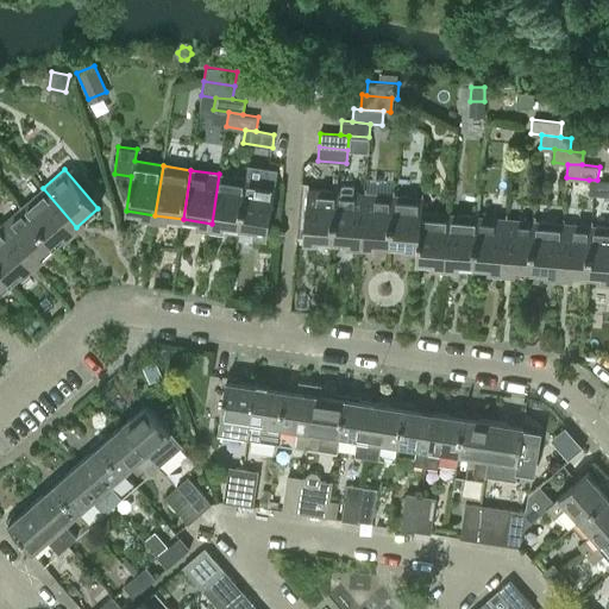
[(239,228),(248,179),(219,174),(212,224),(239,228)]
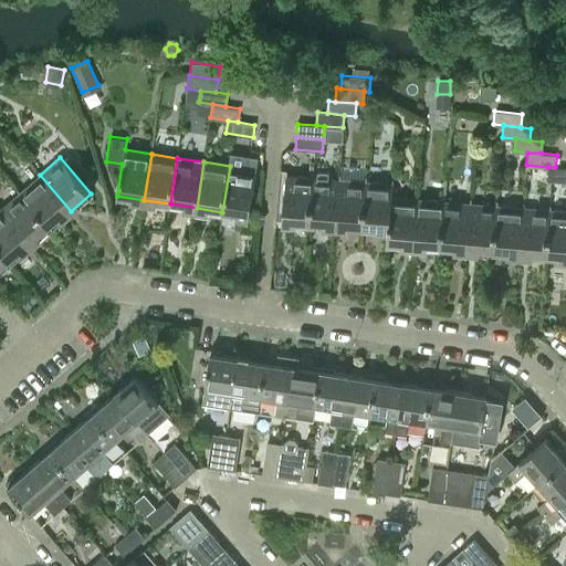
[(248,216),(254,169),(230,166),(222,212),(248,216)]
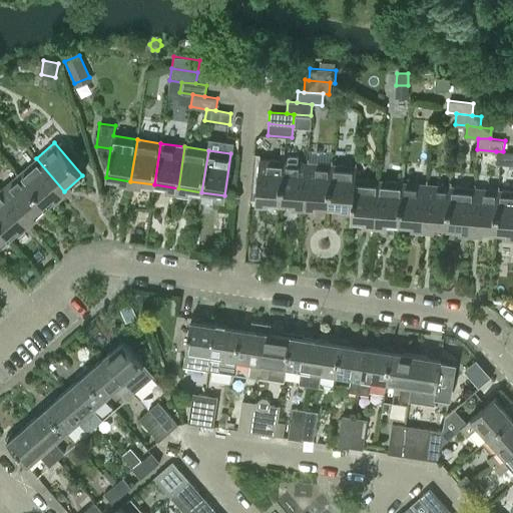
[(512,164),(512,152),(503,151),(496,151),(495,162),(512,164)]
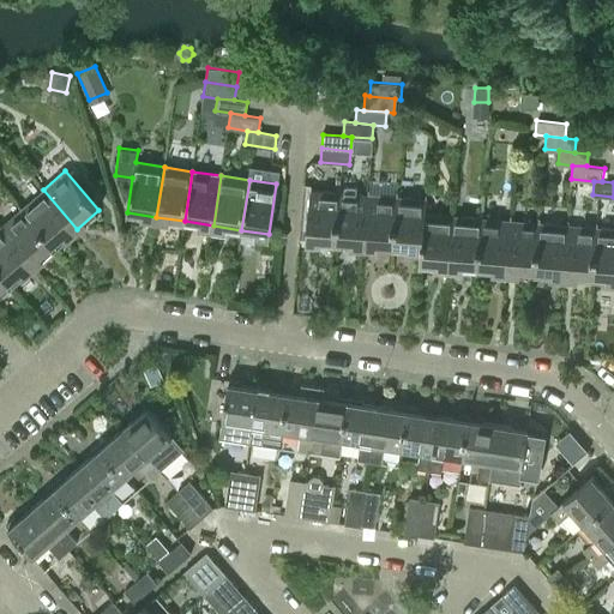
[(55,247),(77,229),(43,190),(22,209),(55,247)]
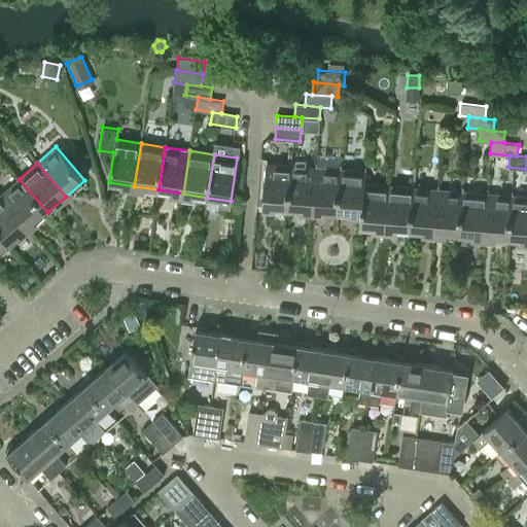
[(288,208),(291,166),(267,164),(262,206),(288,208)]
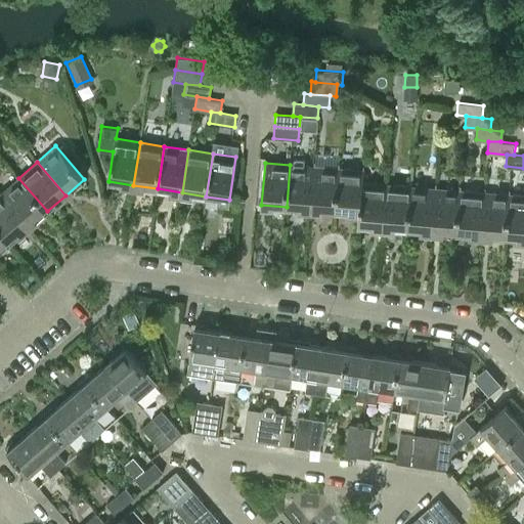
[(310,209),(313,167),(290,165),(287,207),(310,209)]
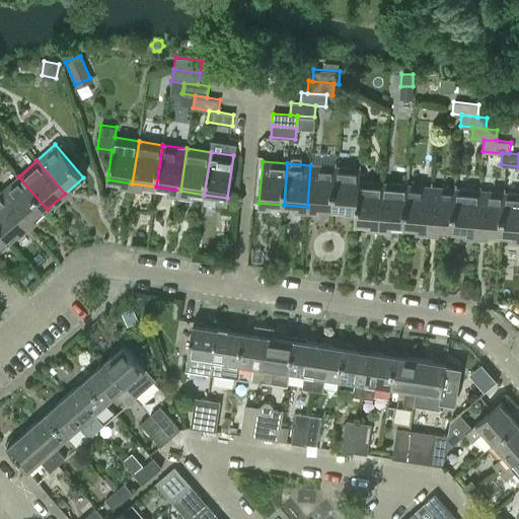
[(331,209),(336,167),(310,165),(307,207),(331,209)]
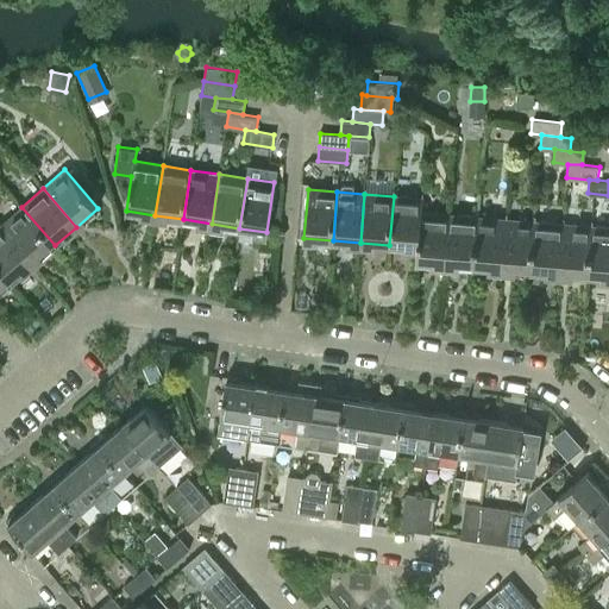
[(422,212),(422,199),(394,196),(389,245),(416,248),(418,248),(420,212),(422,212)]
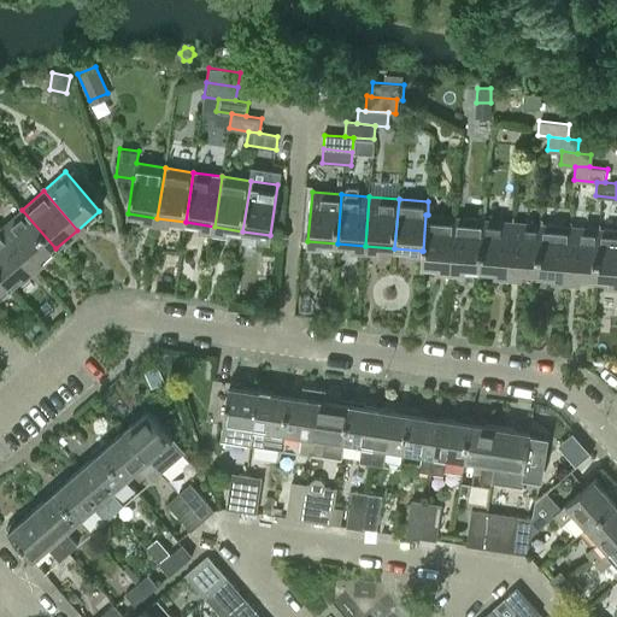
[(0,228),(33,268),(56,248),(22,210),(0,228)]
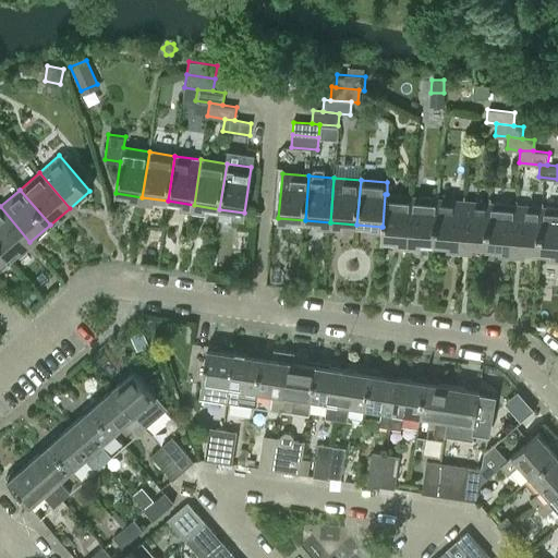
[(411,196),(387,194),(385,194),(383,227),(381,227),(380,240),(408,242),(411,196)]
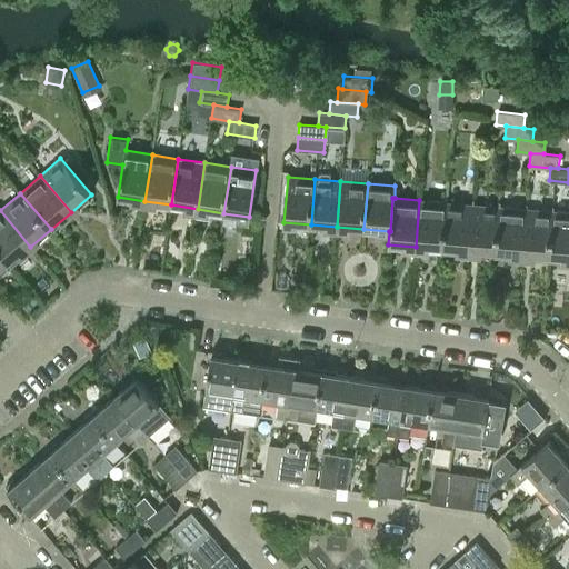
[(441,249),(446,202),(419,200),(416,247),(441,249)]
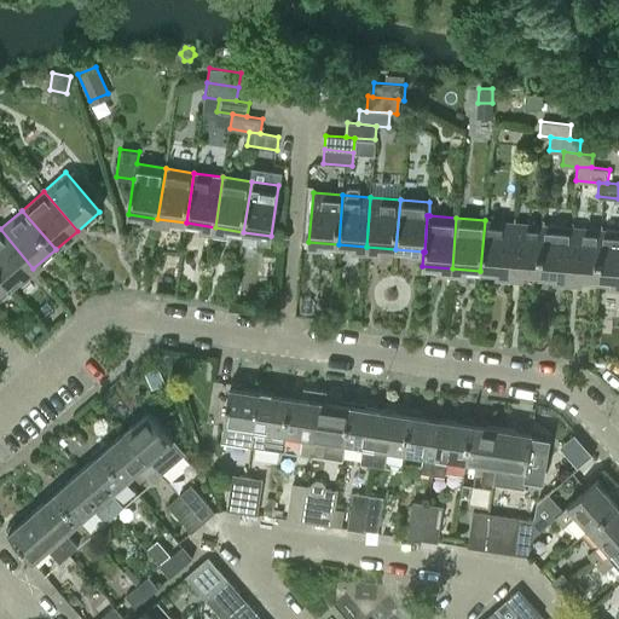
[(510,273),(514,223),(485,220),(480,271),(510,273)]
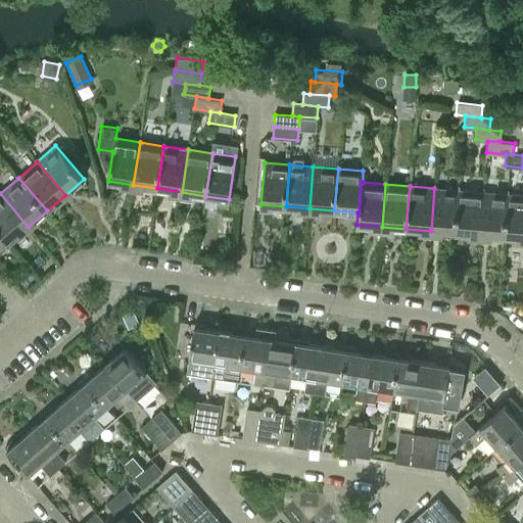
[(455,233),(459,190),(434,188),(431,231),(455,233)]
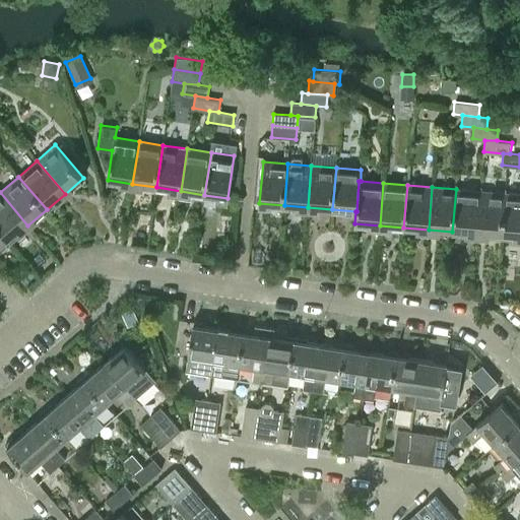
[(476,234),(480,191),(456,189),(452,232),(476,234)]
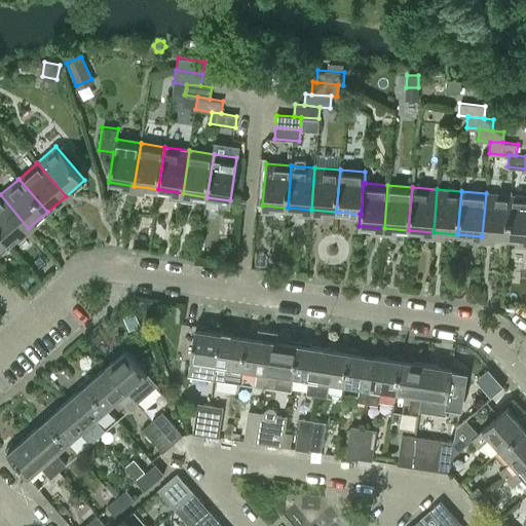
[(506,238),(511,195),(486,193),(482,236),(506,238)]
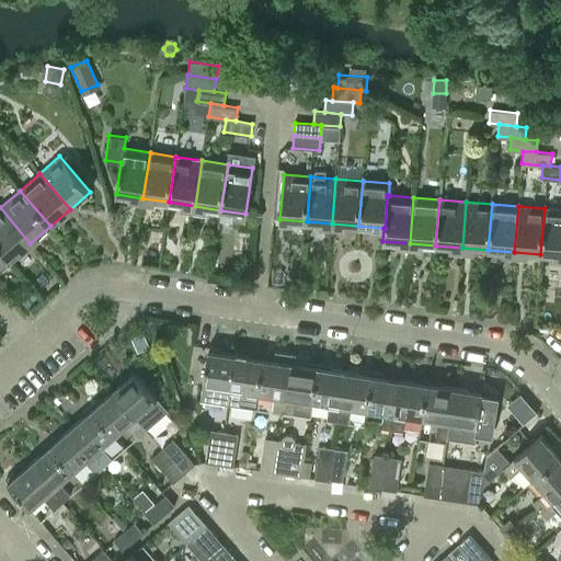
[(0,248),(10,261),(30,243),(0,207),(0,248)]
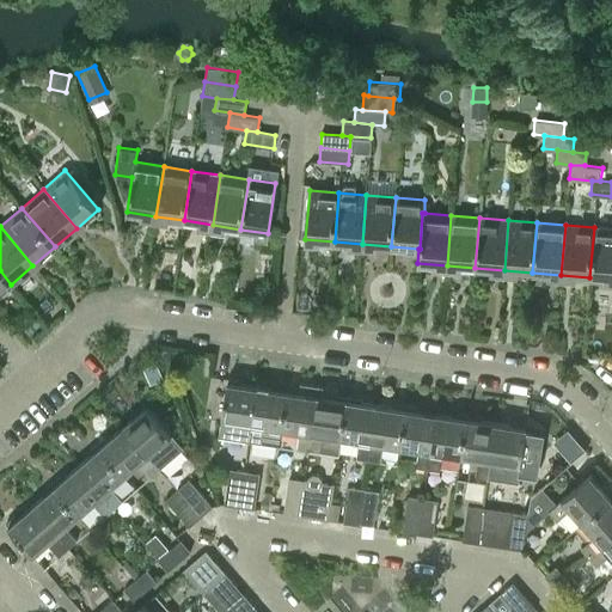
[(611,279),(611,228),(594,227),(589,277),(611,279)]
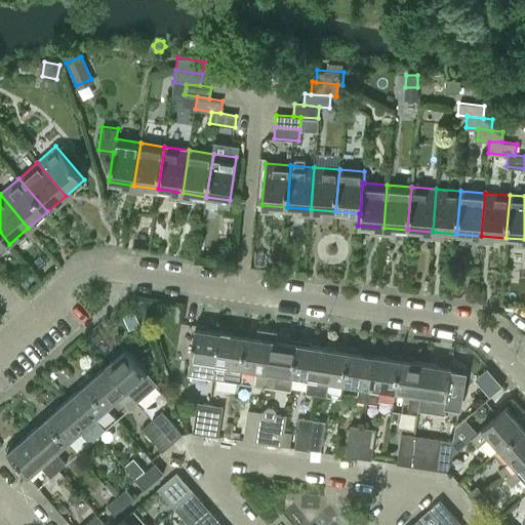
[(0,251),(9,244),(0,232),(0,251)]
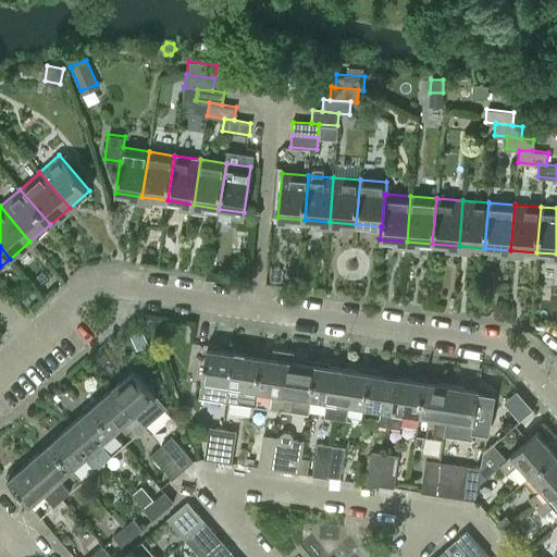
[(226,400),(234,350),(206,346),(200,382),(198,396),(226,400)]
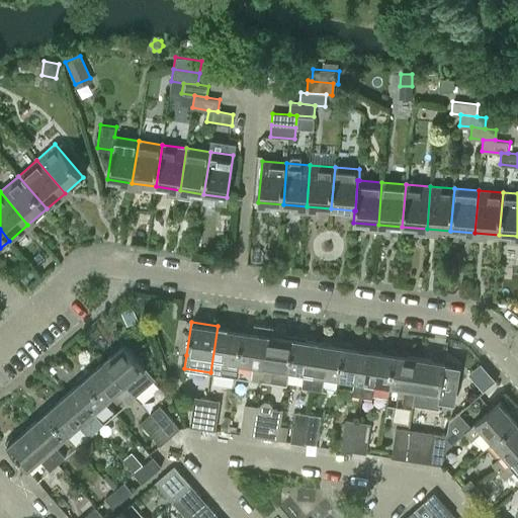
[(261,380),(269,325),(253,323),(252,331),(244,330),(239,362),(252,364),(250,378),(261,380)]
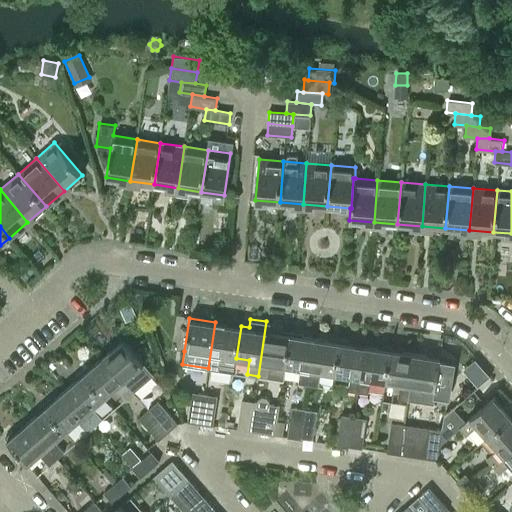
[(280,332),(281,324),(266,321),(258,376),(268,377),(268,372),(284,374),(285,366),(290,333),(280,332)]
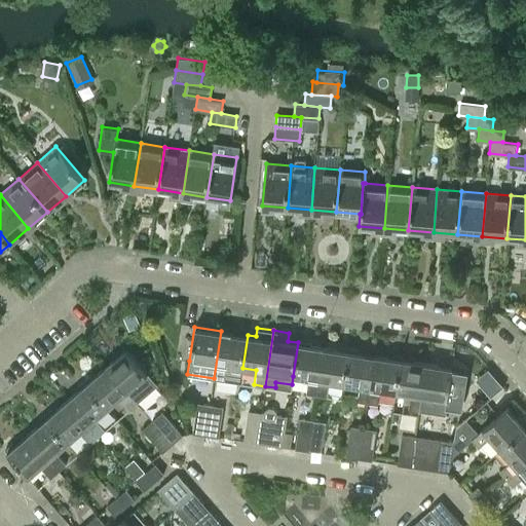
[(242,368),(248,335),(221,331),(214,378),(224,379),(226,366),(242,368)]
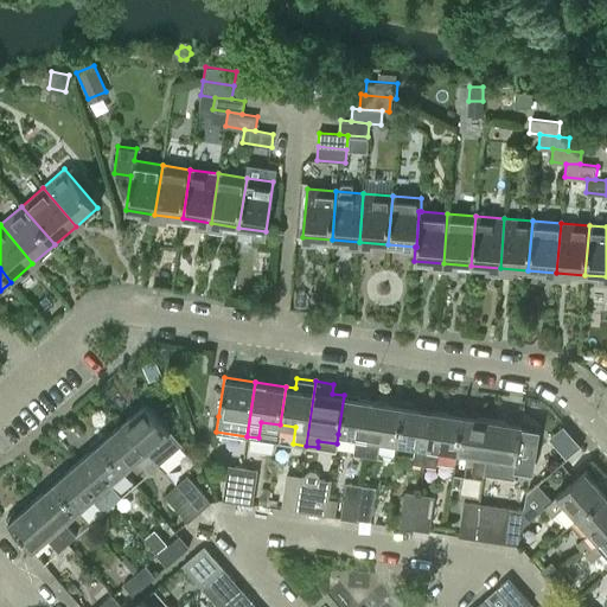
[(365,454),(374,400),(344,395),(338,434),(355,436),(352,453),(365,454)]
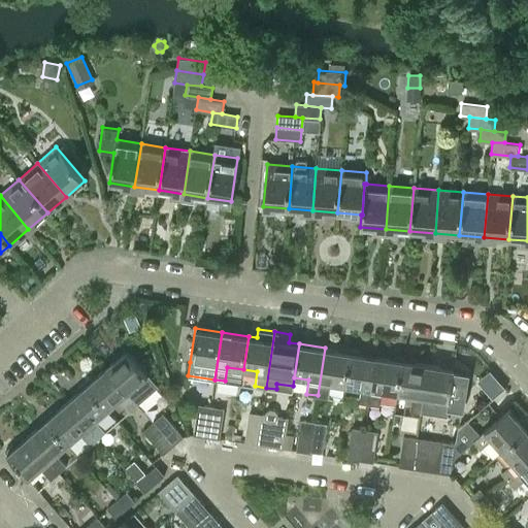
[(345,386),(351,352),(325,348),(318,395),(327,397),(329,383),(345,386)]
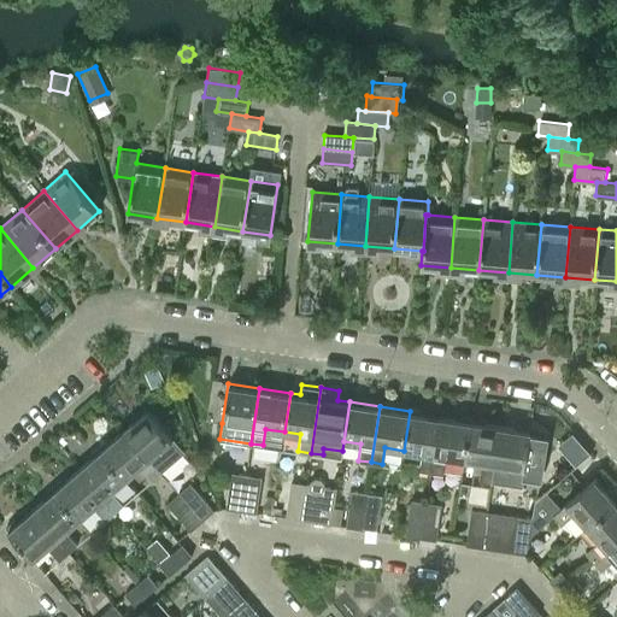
[(158,451),(172,439),(146,409),(122,430),(158,472),(169,463),(158,451)]
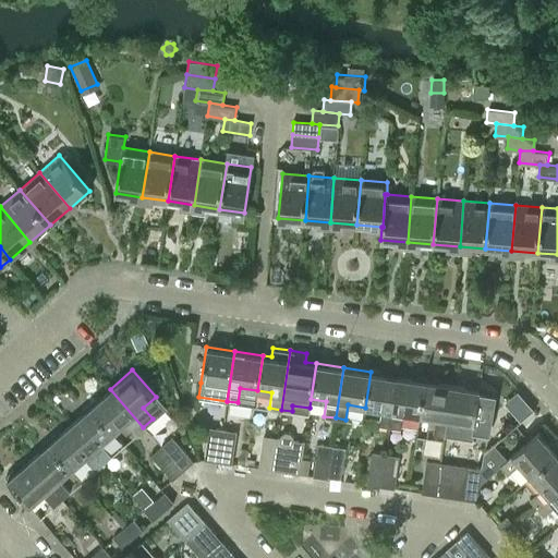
[(390,426),(398,376),(371,372),(365,408),(380,410),(377,424),(390,426)]
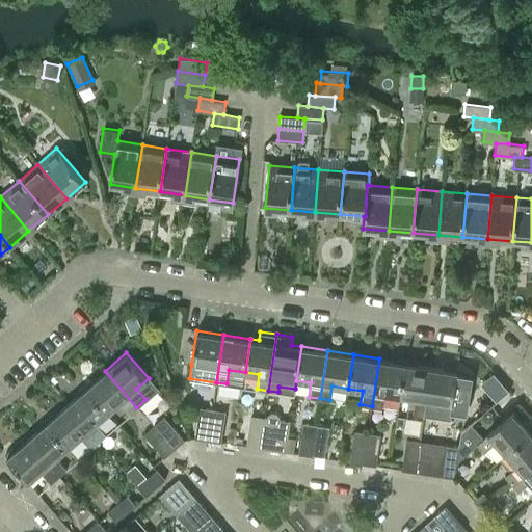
[(400,396),(405,363),(379,358),(372,406),(381,407),(383,394),(400,396)]
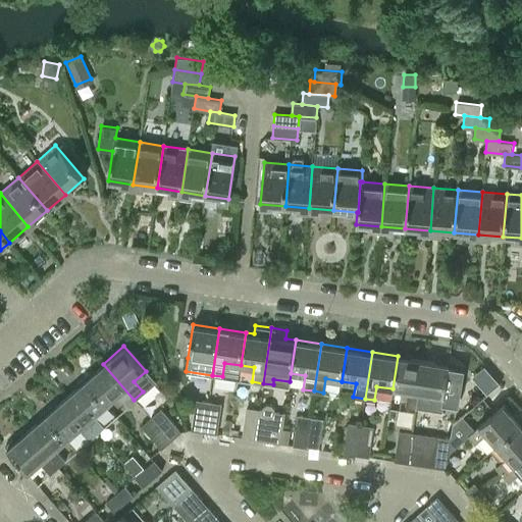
[(415,407),(422,359),(398,356),(393,388),(407,390),(405,405),(415,407)]
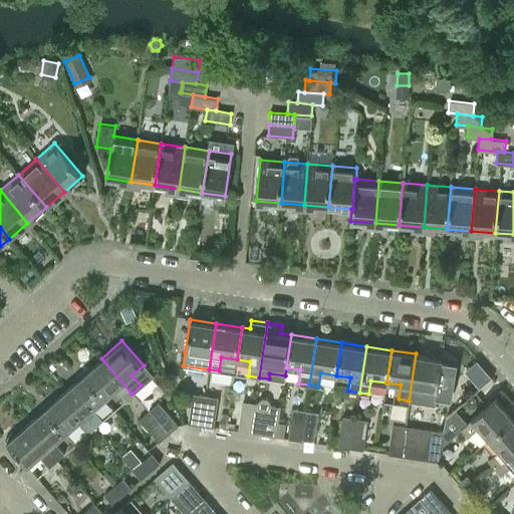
[(436,391),(441,357),(416,353),(409,401),(425,403),(427,389),(436,391)]
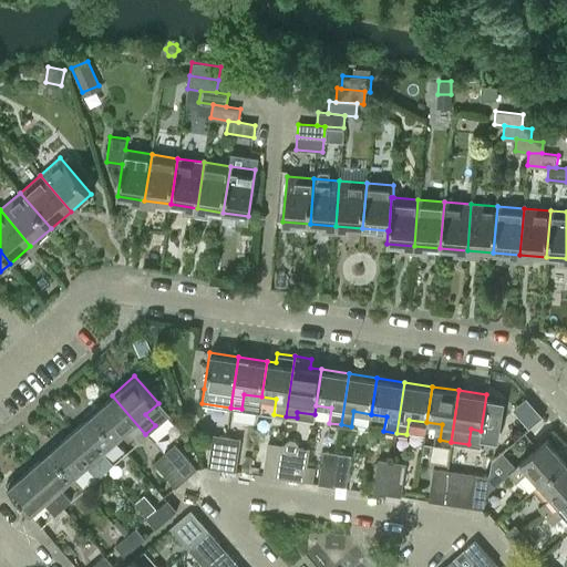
[(137,441),(145,434),(112,395),(91,413),(115,441),(127,430),(137,441)]
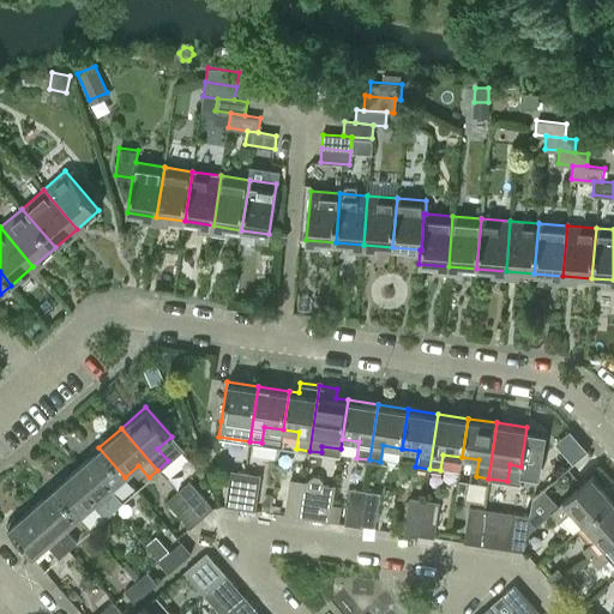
[(572,456),(583,447),(576,438),(565,446),(572,456)]
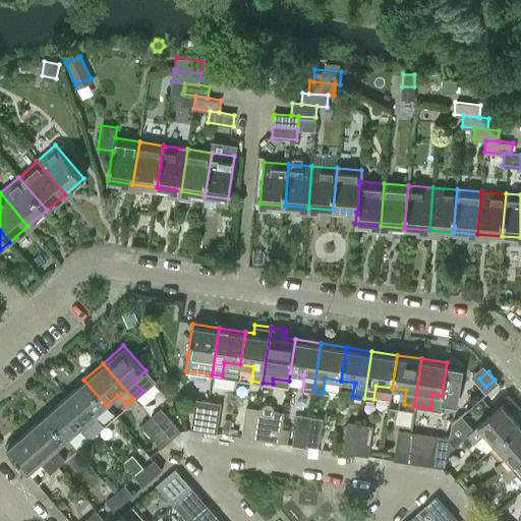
[(95,414),(106,405),(83,380),(65,396),(96,431),(104,424),(95,414)]
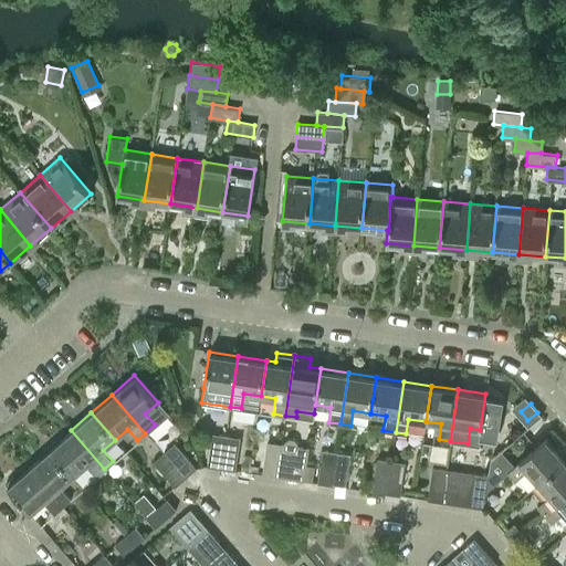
[(95,477),(104,469),(71,430),(50,449),(73,475),(85,465),(95,477)]
